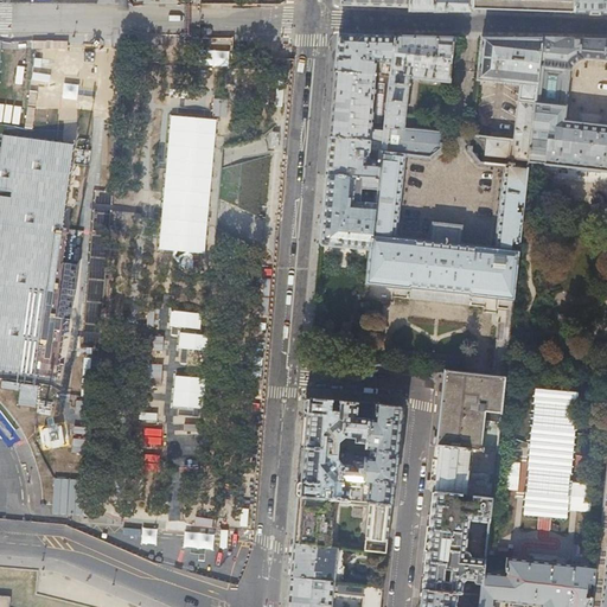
[(409,0),(409,7),(409,12),(440,12),(470,12),(471,10),(471,0),(409,0)]
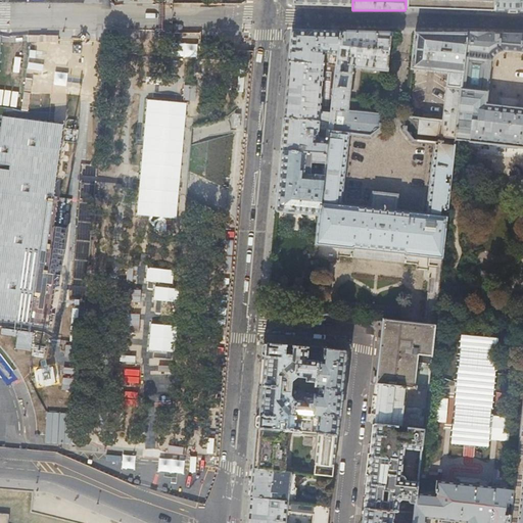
[(406,0),(406,8),(409,8),(472,10),(494,11),(494,0),(406,0)]
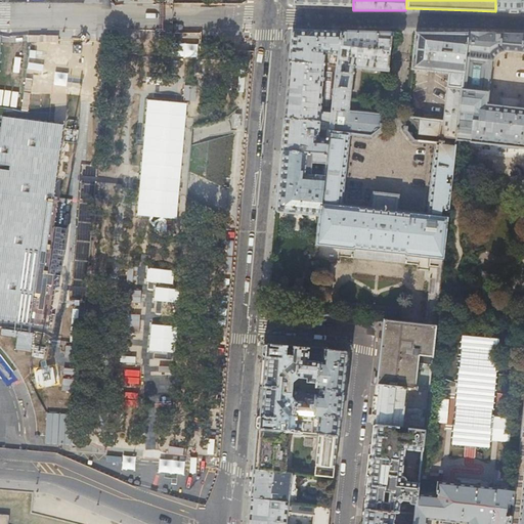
[(523,0),(495,0),(495,11),(517,11),(523,11),(523,0)]
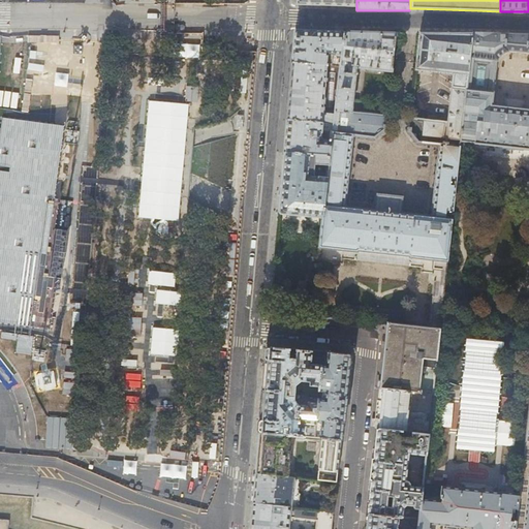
[(292,47),(291,62),(340,66),(344,32),(329,32),(294,31),(292,47)]
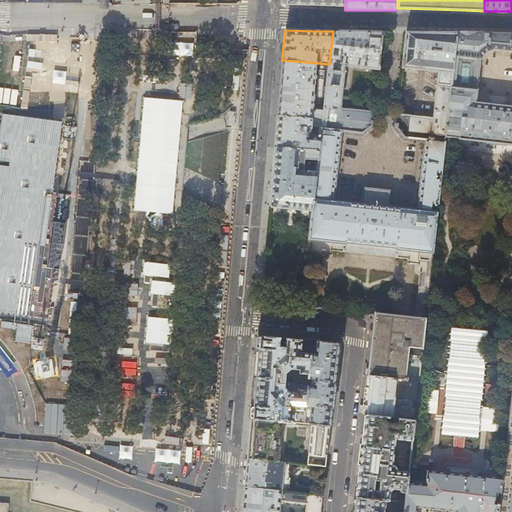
[(360,32),(333,31),(329,64),(322,119),(322,127),(363,131),(365,128),(365,127),(365,126),(366,125),(367,124),(368,124),(369,125),(372,123),(374,110),(340,107),(345,64),(379,68),(380,59),(383,33),(360,32)]
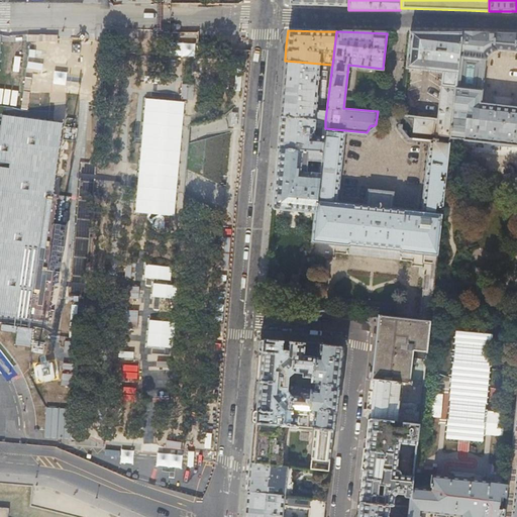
[(402,114),(401,118),(402,118),(404,118),(406,120),(407,121),(408,122),(409,124),(410,126),(410,129),(410,130),(449,135),(461,32),(436,31),(410,31),(410,34),(407,62),(407,67),(443,71),(437,117),(402,114)]
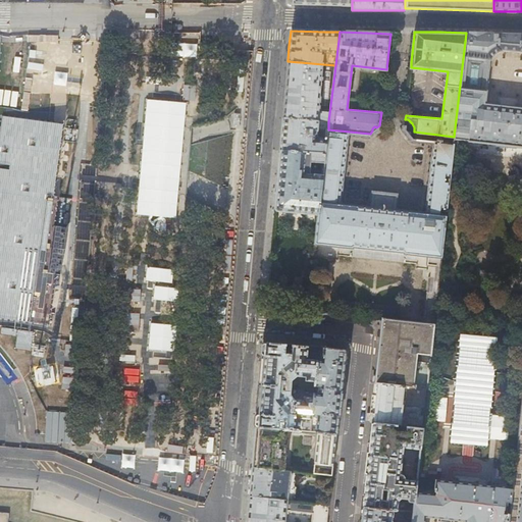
[(516,146),(521,146),(521,34),(516,34),(466,33),(454,137),(454,139),(467,141),(480,143),(481,142),(489,143),(489,145),(516,148),(516,146)]
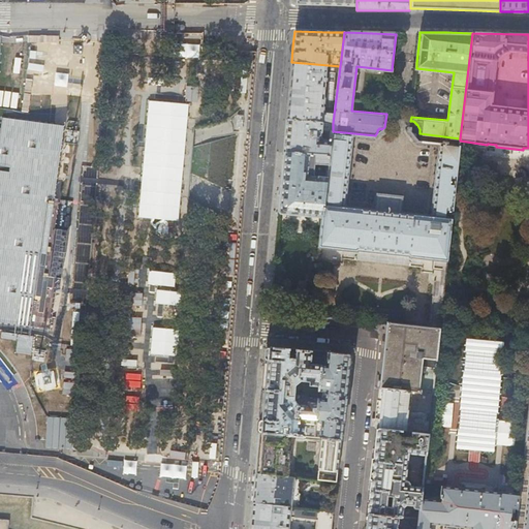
[(340,66),(291,62),(289,88),(286,120),(322,122),(333,123),(340,66)]
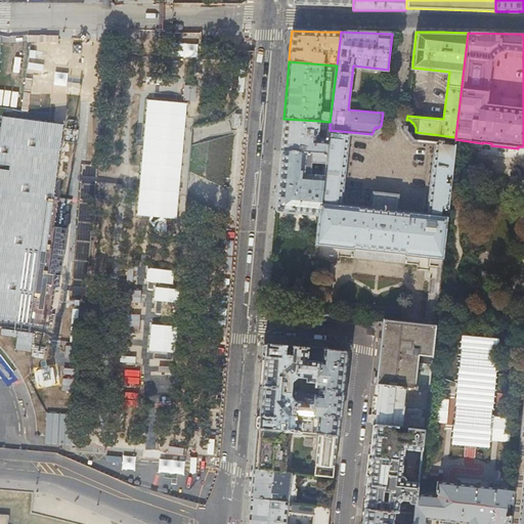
[(319,121),(284,119),(282,132),(280,151),(326,154),(329,138),(317,137),(319,121)]
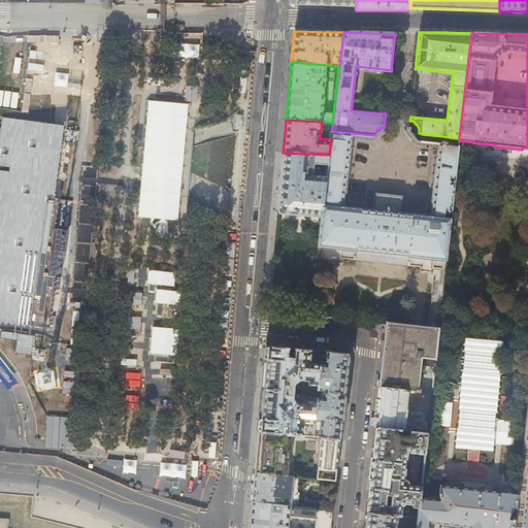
[(434,272),(428,326),(438,328),(440,307),(441,298),(459,140),(459,138),(419,133),(419,132),(419,129),(418,127),(417,125),(416,124),(415,123),(413,121),(410,121),(409,121),(408,128),(407,128),(408,129),(415,139),(415,141),(437,144),(430,213),(398,210),(399,207),(398,207),(398,205),(377,203),(377,205),(376,204),(376,208),(343,204),(352,135),(374,137),(374,135),(332,131),(331,139),(329,155),(328,162),(327,170),(325,182),(321,215),(320,229),(318,246),(317,246),(316,260),(340,262),(341,258),(355,260),(355,255),(408,261),(407,265),(420,267),(420,270),(434,272)]
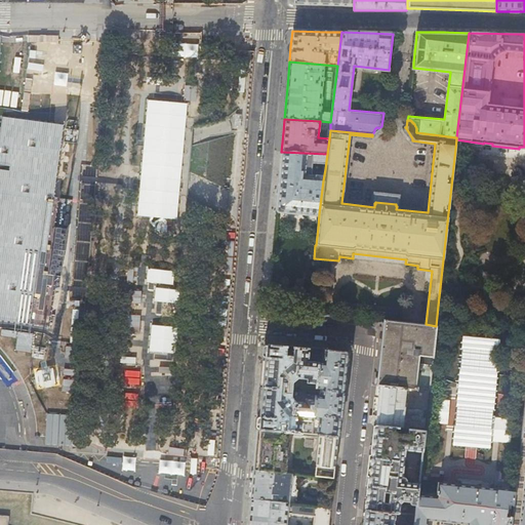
[(276,211),(313,213),(319,213),(323,180),(325,169),(321,169),(321,172),(311,171),(311,168),(306,168),(307,160),(326,161),(327,154),(281,152),(280,163),(278,194),(278,195),(276,211)]
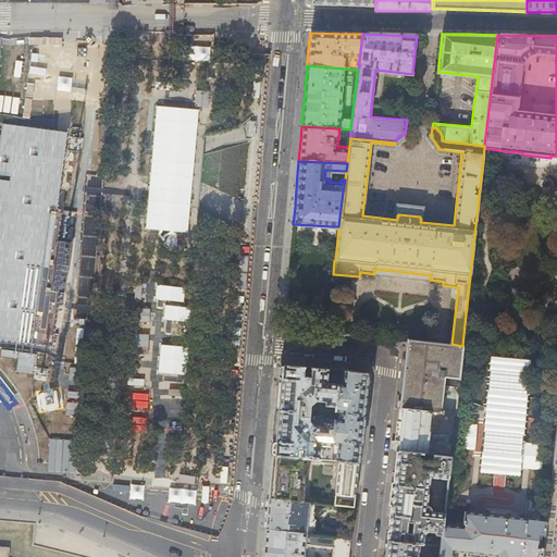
[(456,415),(462,346),(452,344),(408,341),(408,342),(407,351),(405,374),(400,408),(456,415)]
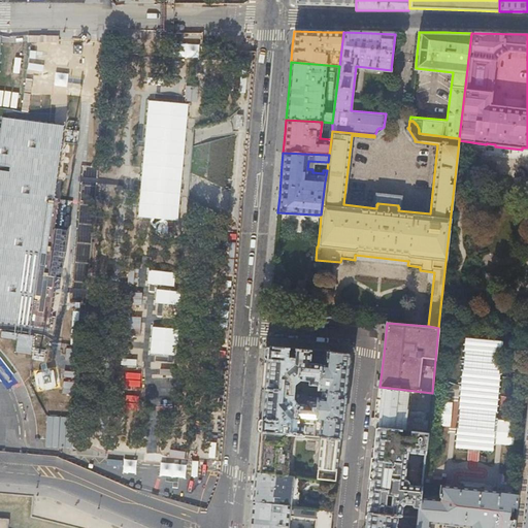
[(322,353),(322,351),(266,345),(266,349),(264,378),(263,389),(293,392),(294,385),(300,381),(309,381),(308,385),(314,386),(314,390),(318,390),(321,365),(322,353)]
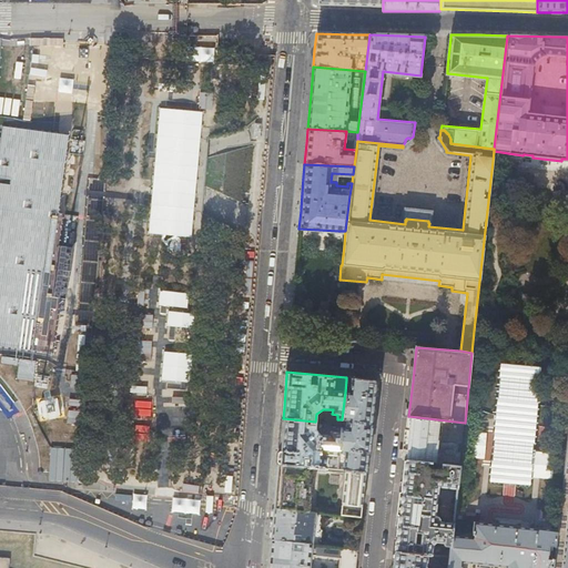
[(376,381),(346,377),(346,379),(352,379),(351,393),(345,393),(342,419),(350,421),(348,428),(342,428),(340,453),(345,454),(344,470),(346,470),(366,473),(371,427),(376,381)]
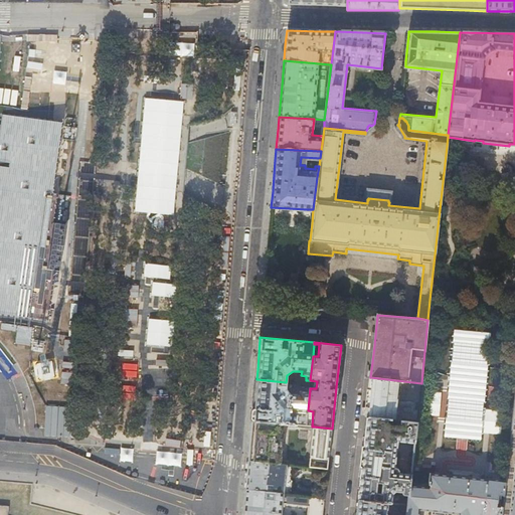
[(421,383),(370,377),(368,397),(366,416),(387,419),(401,420),(417,422),(421,383)]
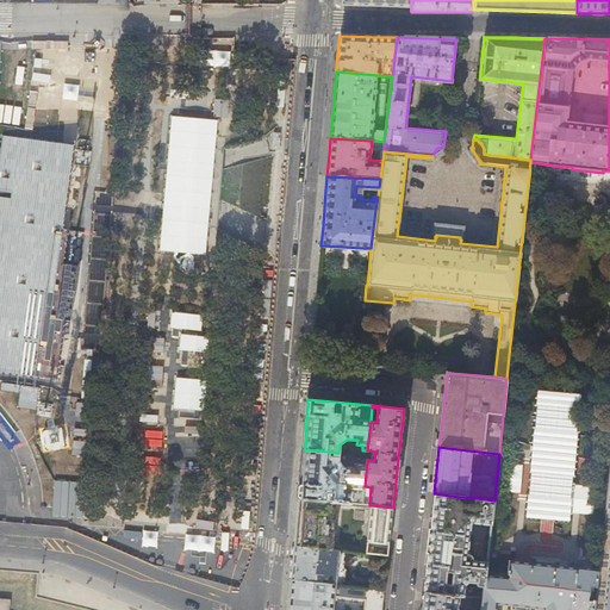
[(338,453),(304,449),(302,474),(300,486),(299,498),(324,500),(325,491),(334,492),(332,502),(336,502),(362,504),(365,486),(367,460),(361,459),(361,465),(355,464),(354,468),(343,467),(337,461),(338,453)]
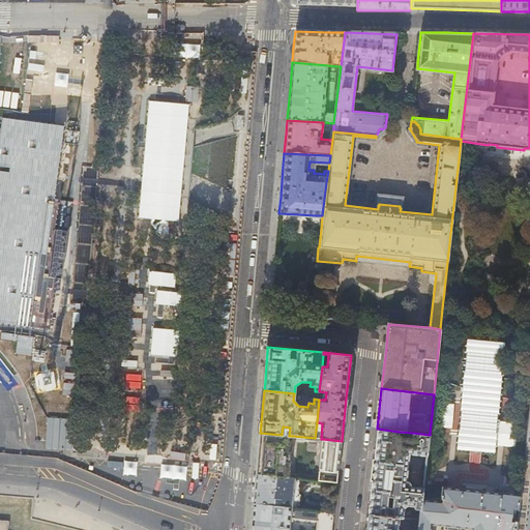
[(529,529),(529,410),(521,495),(517,529),(519,529),(529,529)]
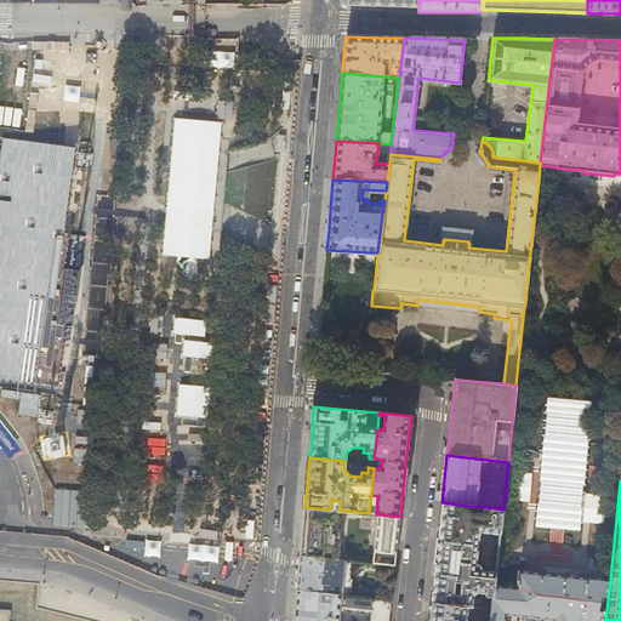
[(467,512),(467,506),(442,502),(437,547),(431,602),(468,605),(472,607),(474,594),(478,591),(486,592),(488,594),(490,596),(494,596),(495,586),(496,571),(482,570),(482,569),(482,568),(482,567),(482,565),(480,565),(478,563),(477,563),(480,531),(500,534),(503,510),(484,507),(483,513),(467,512)]
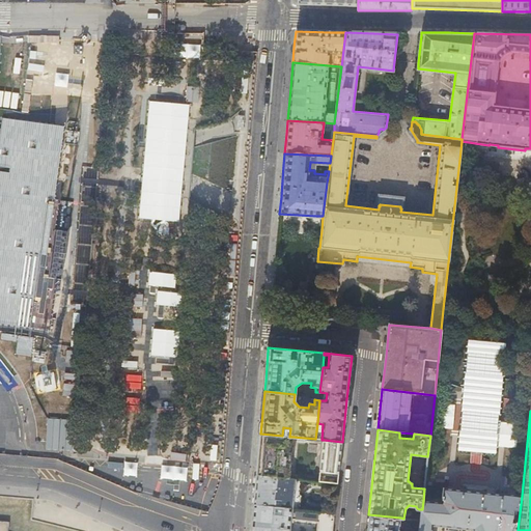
[(282,436),(260,434),(258,456),(257,475),(288,478),(292,437),(289,437),(282,436)]
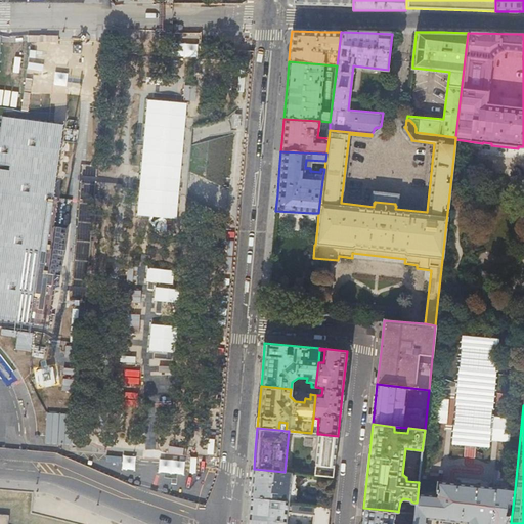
[(338,436),(319,434),(314,475),(332,477),(333,477),(335,456),(338,436)]
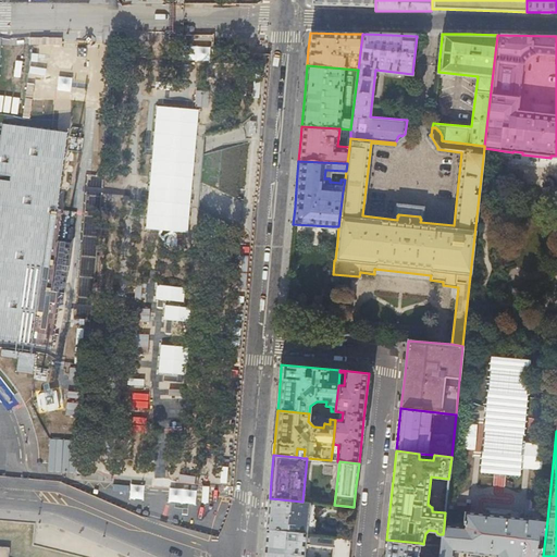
[(302,502),(270,498),(268,515),(267,530),(311,534),(311,532),(314,531),(316,520),(313,517),(314,503),(302,502)]
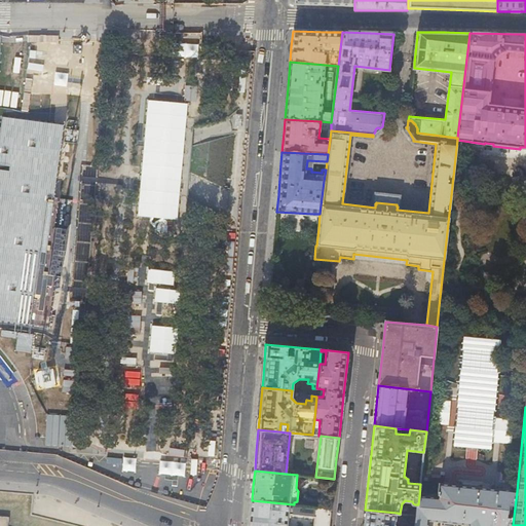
[(439,497),(419,496),(418,504),(415,525),(427,525),(428,521),(470,524),(470,525),(512,525),(513,525),(517,491),(441,483),(439,497)]
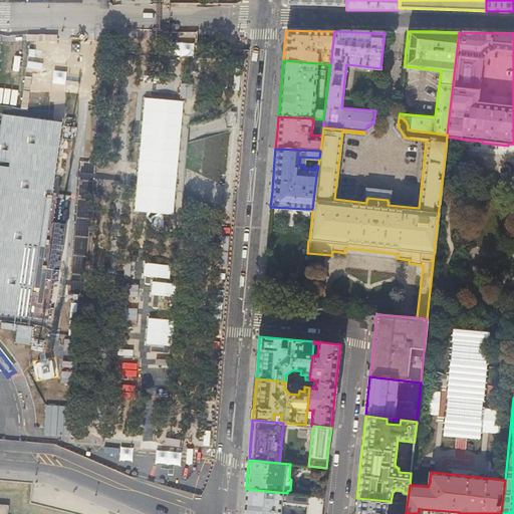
[(321,513),(323,497),(322,497),(287,493),(246,489),(244,508),(243,513),(321,513)]
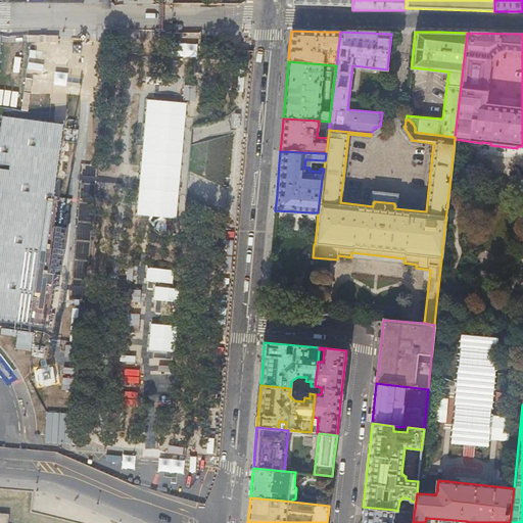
[(392,522),(394,510),(363,507),(360,522),(392,522)]
